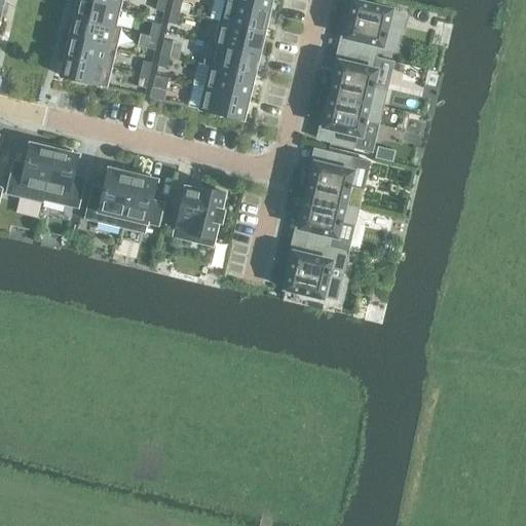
[(114,27),(119,8),(82,0),(79,0),(75,19),(121,30),(121,29),(114,27)]
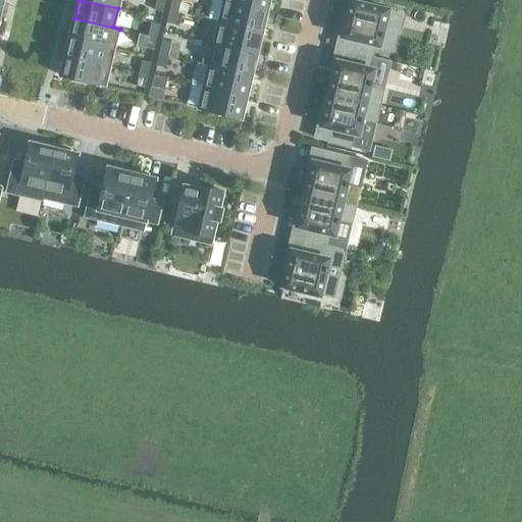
[(82,0),(118,8),(119,0),(82,0)]
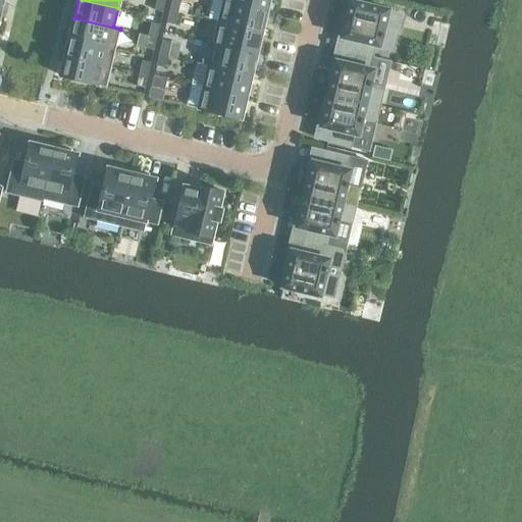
[(163,12),(165,0),(156,0),(154,10),(163,12)]
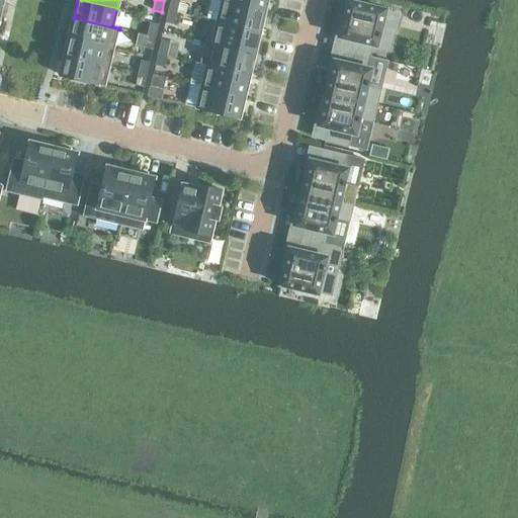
[(180,0),(171,0),(169,10),(178,13),(181,0),(180,0)]
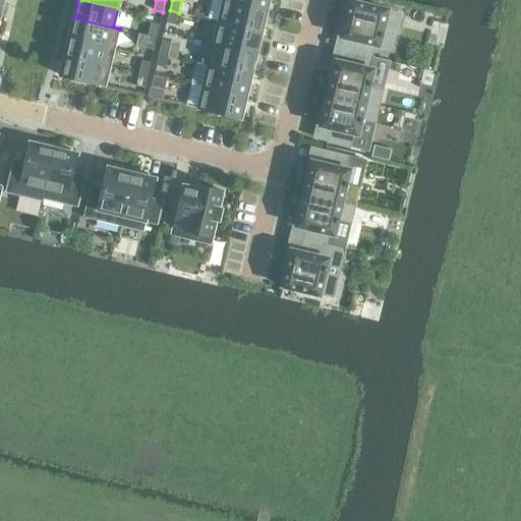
[(267,11),(269,0),(224,0),(224,1),(267,11)]
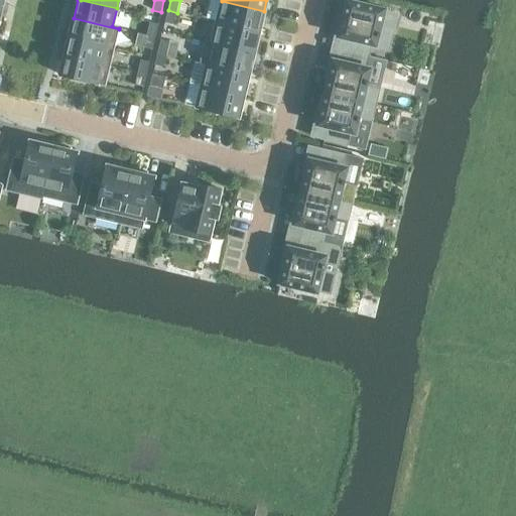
[(259,32),(264,11),(222,1),(217,22),(259,32)]
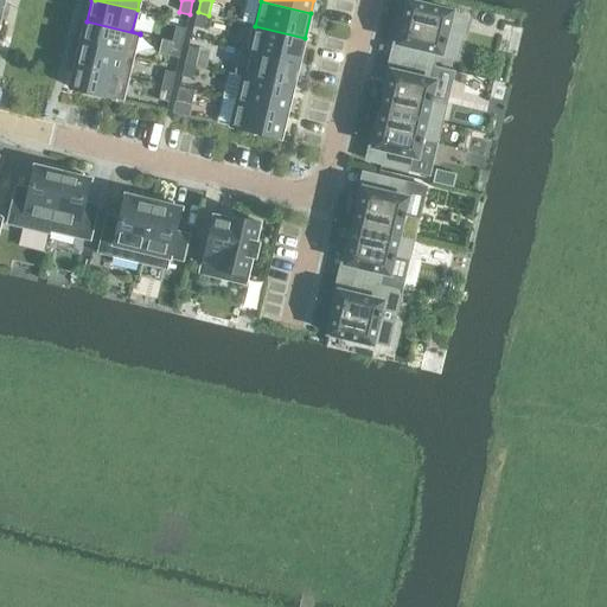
[(409,46),(407,61),(434,66),(436,53),(458,58),(464,34),(448,31),(452,12),(408,1),(398,44),(409,46)]
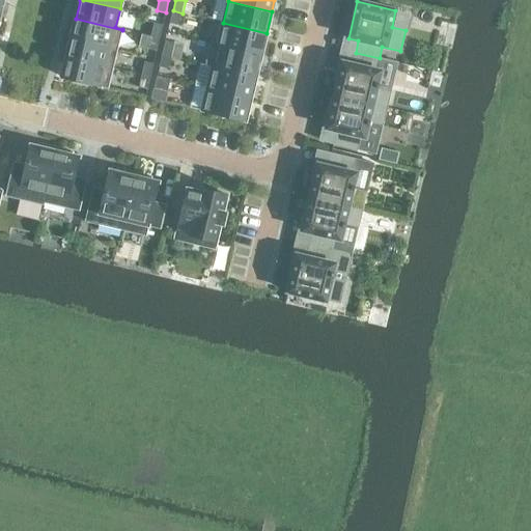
[(179,26),(183,14),(173,10),(170,24),(179,26)]
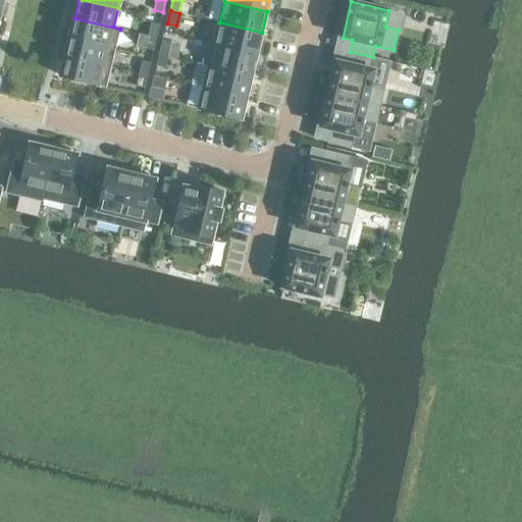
[(116,48),(120,30),(74,18),(70,38),(116,48)]
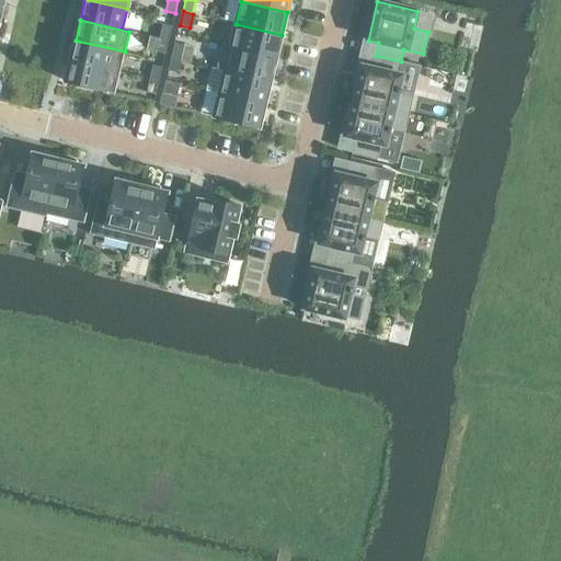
[(276,58),(282,35),(236,24),(230,46),(222,45),(276,58)]
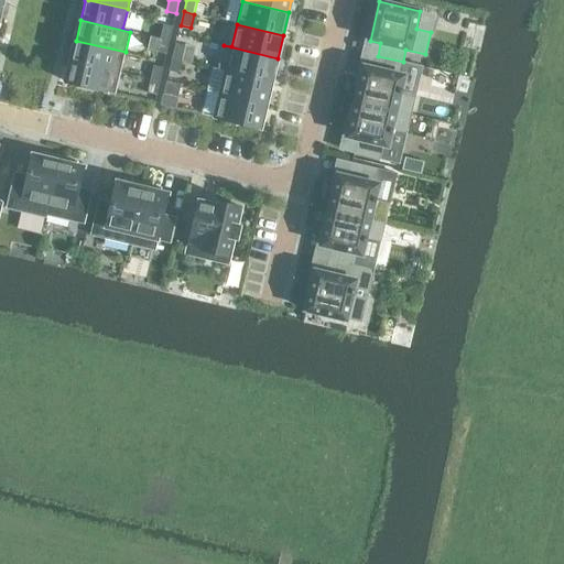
[(163,25),(160,39),(170,41),(173,28),(163,25)]
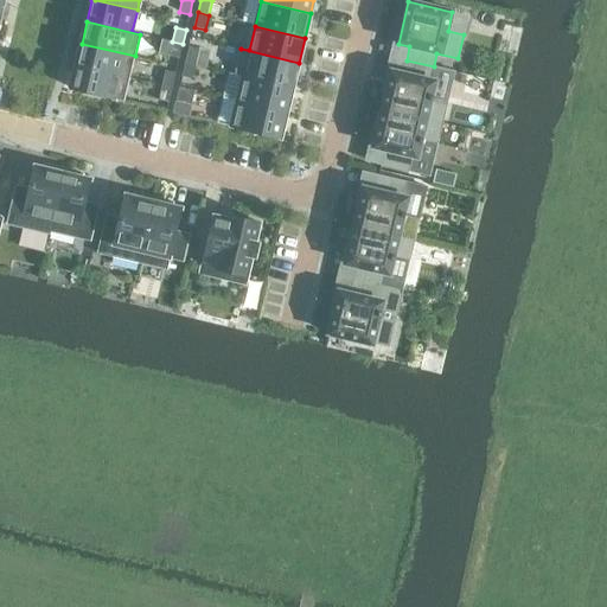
[(179,59),(183,44),(172,42),(168,56),(179,59)]
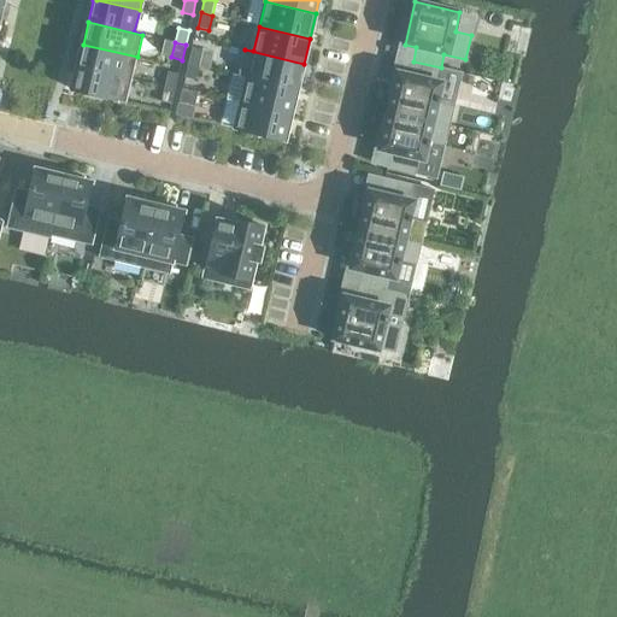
[(131,80),(137,57),(83,45),(77,66),(131,80)]
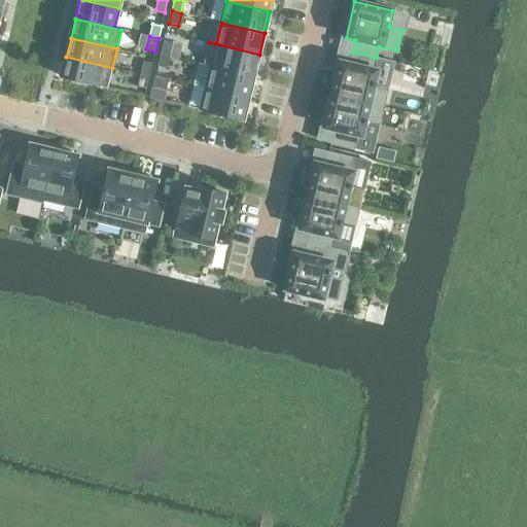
[(165,41),(162,54),(171,57),(174,43),(165,41)]
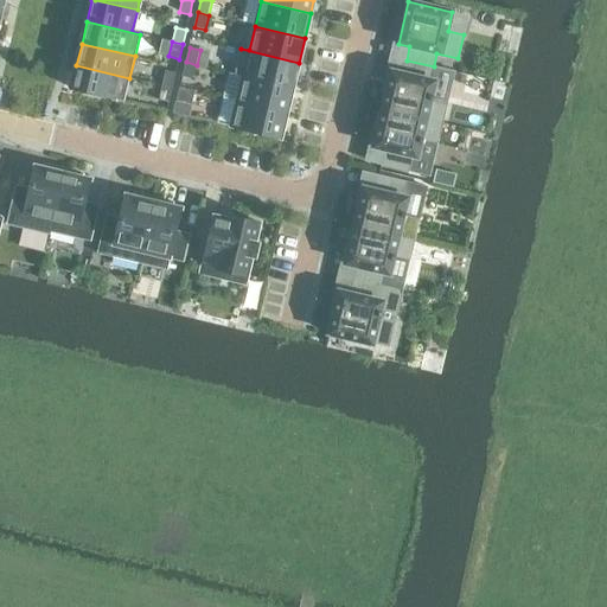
[(293,88),(299,63),(241,49),(235,74),(293,88)]
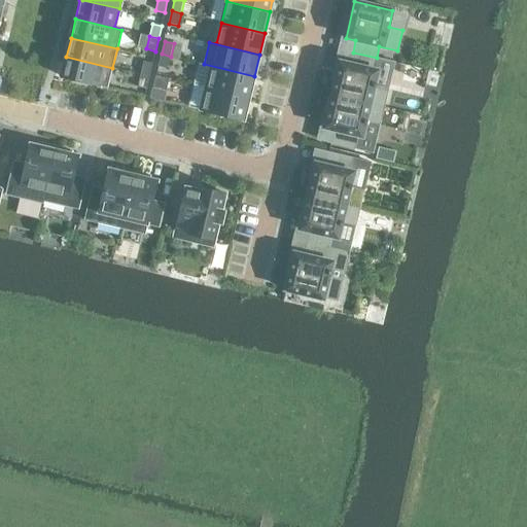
[(374,70),(377,58),(353,53),(350,64),(340,62),(332,95),(384,107),(388,90),(376,86),(377,83),(375,83),(378,71),(374,70)]
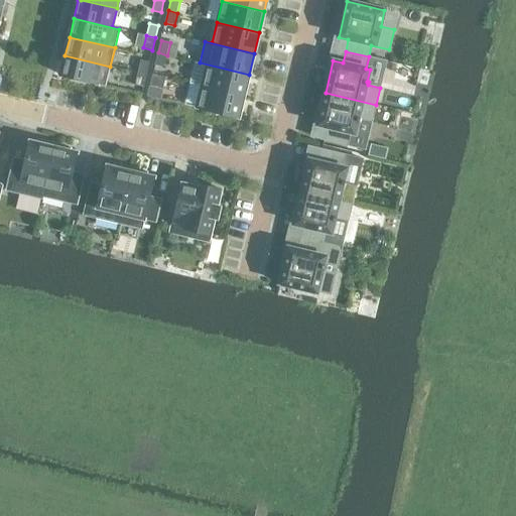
[(164,68),(167,55),(158,52),(155,66),(164,68)]
